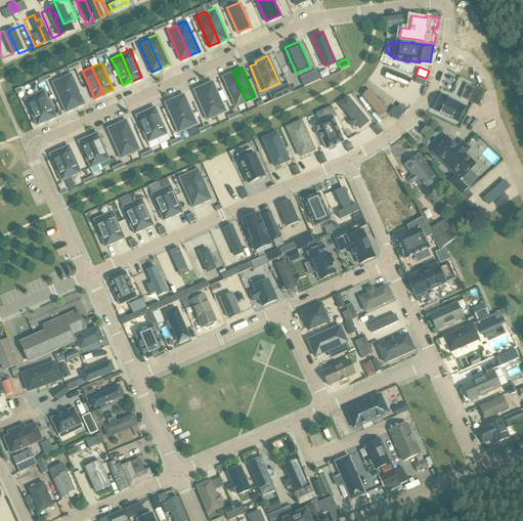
[(315,69),(300,76),(304,84),(319,77),(316,69),(315,69)]
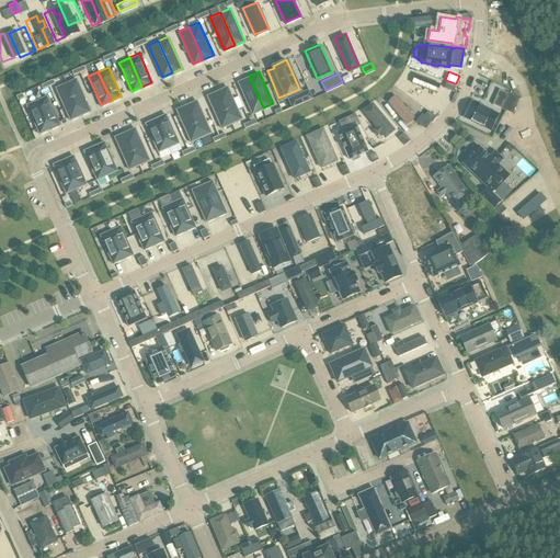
[(408,73),(404,81),(431,92),(435,84),(408,73)]
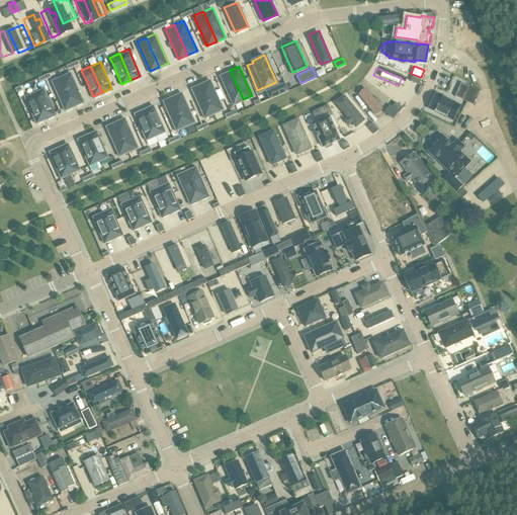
[(234,103),(243,99),(230,70),(220,74),(234,103)]
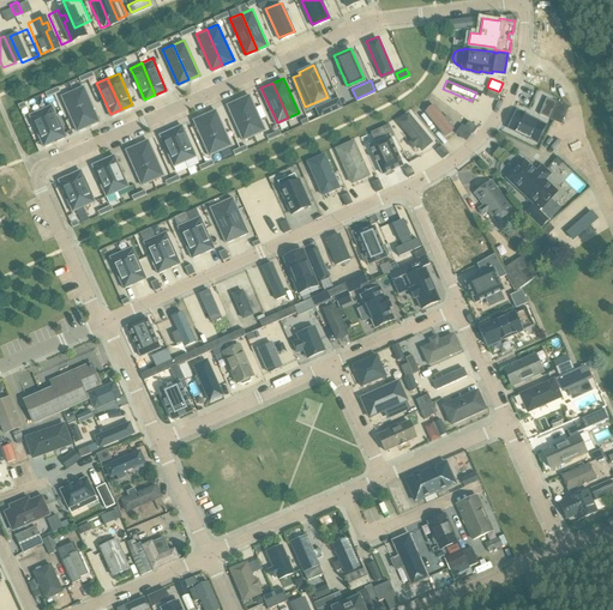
[(72,89),(88,125),(98,120),(83,84),(72,89)]
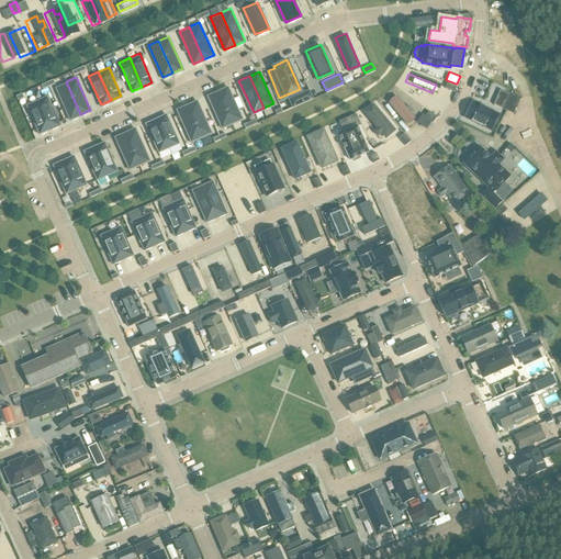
[(447,80),(445,86),(453,89),(456,84),(447,80)]
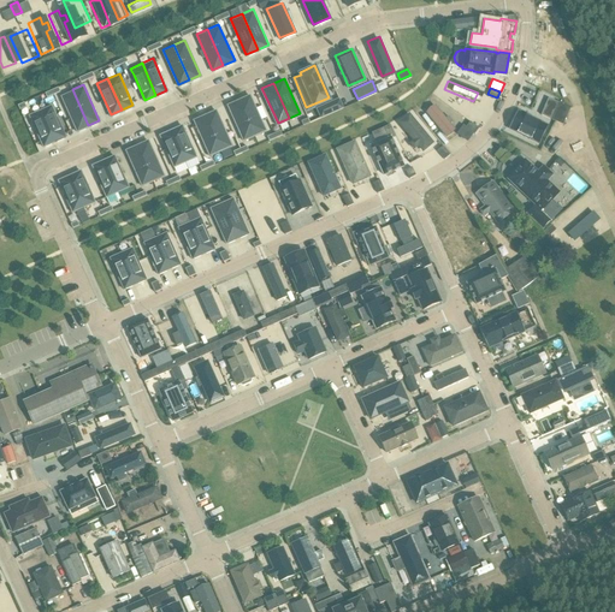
[(77,130),(88,125),(72,89),(61,94),(77,130)]
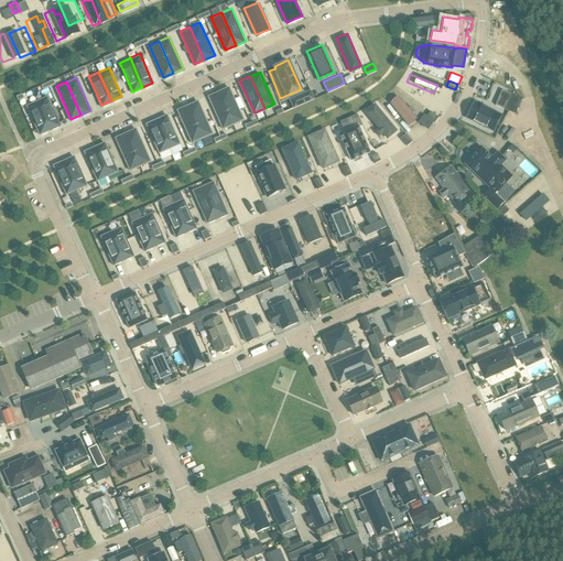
[(476,97),(502,108),(509,93),(483,82),(476,97)]
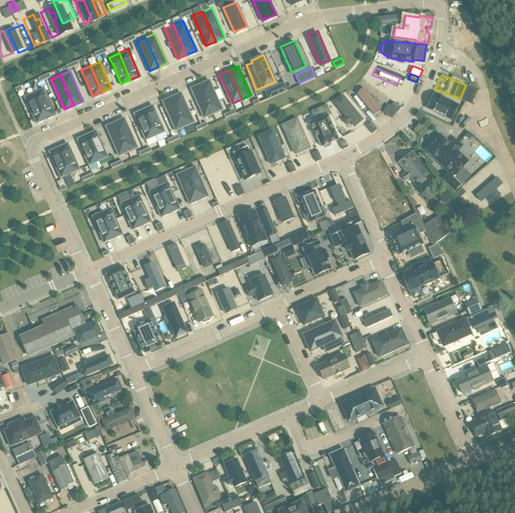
[(200,83),(213,112),(222,108),(209,79),(200,83)]
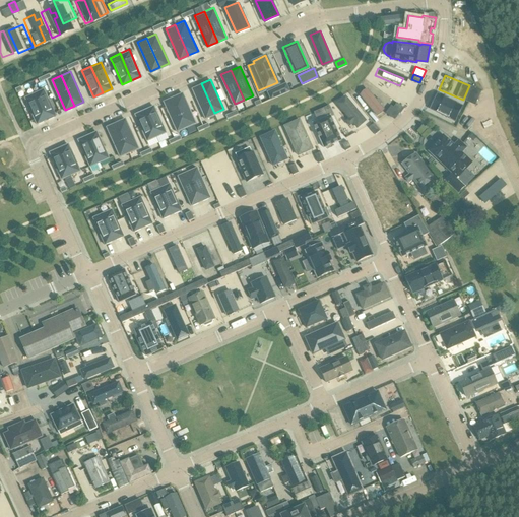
[(269,98),(288,89),(285,81),(266,90),(269,98)]
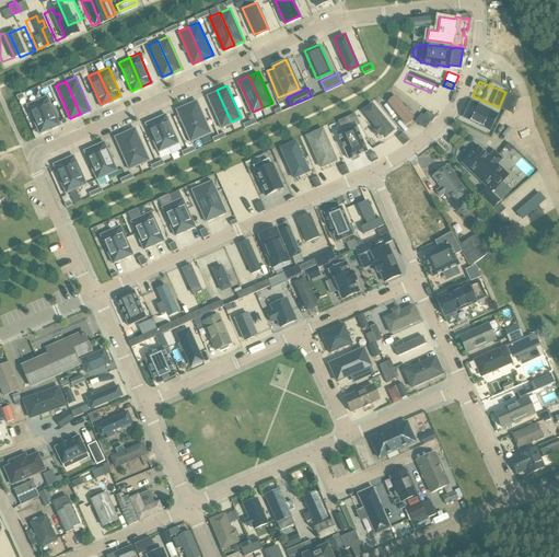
[(221,126),(231,122),(217,90),(206,94),(221,126)]
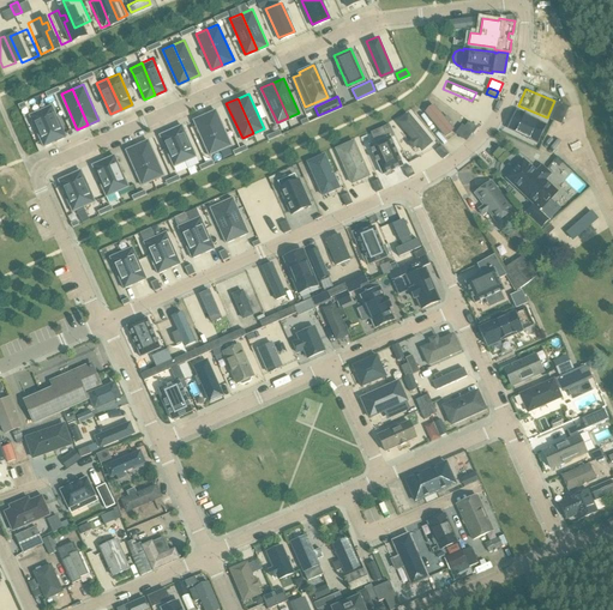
[(568,104),(557,100),(550,118),(560,122),(568,104)]
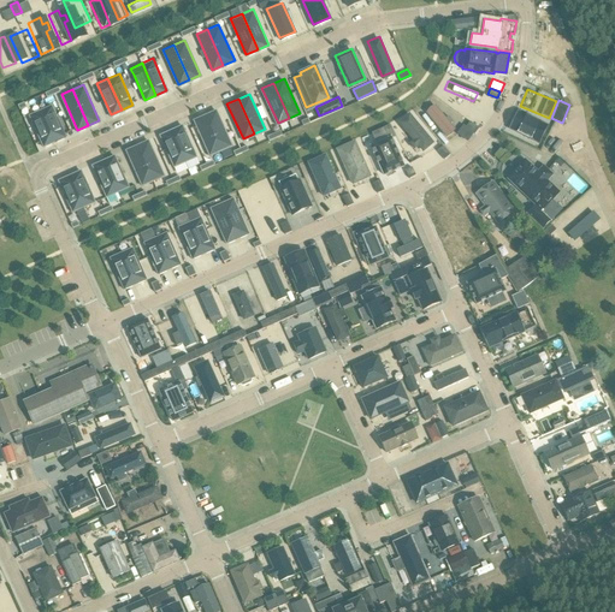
[(433,101),(425,108),(445,134),(455,125),(433,101)]
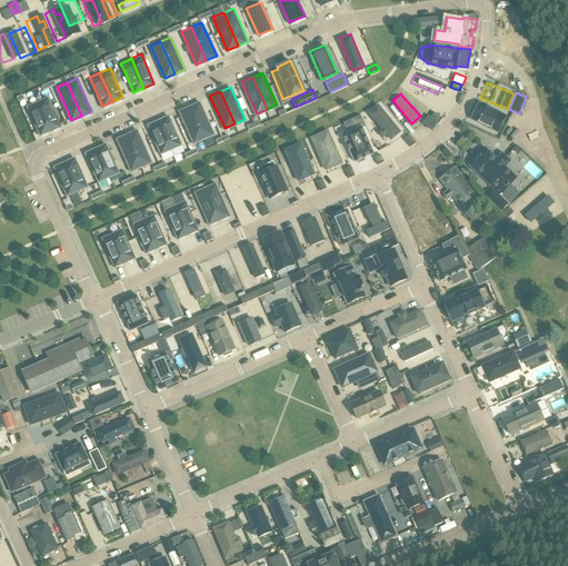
[(37,100),(50,129),(60,125),(47,96),(37,100)]
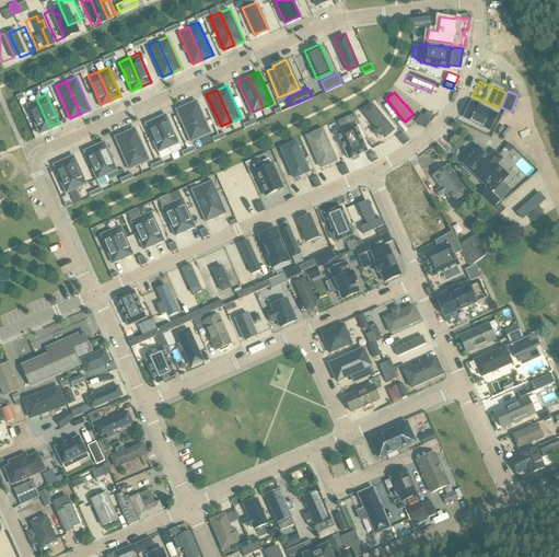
[(38,131),(49,127),(36,99),(26,103),(38,131)]
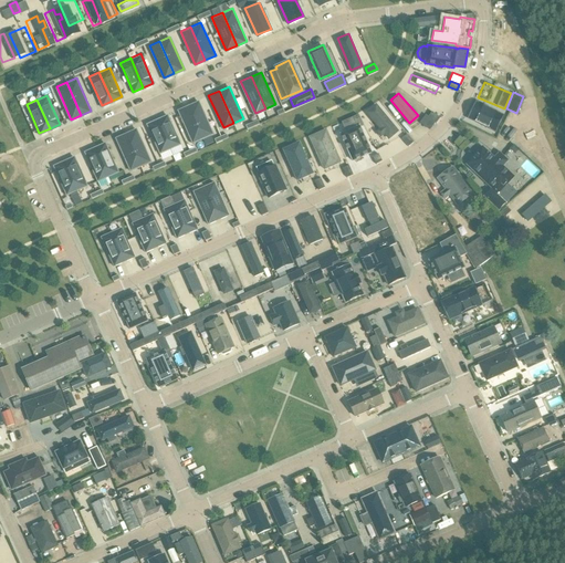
[(188,104),(202,137),(212,132),(198,100),(188,104)]
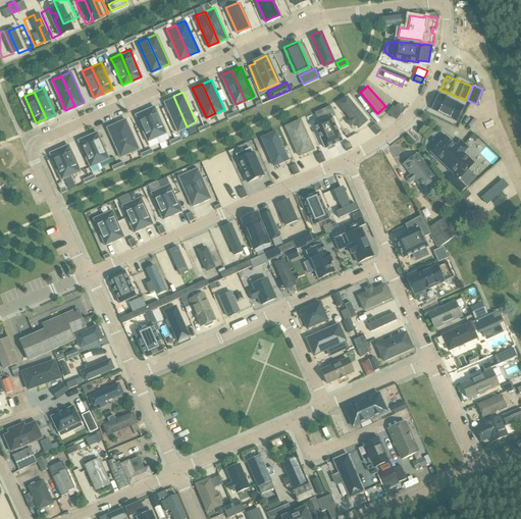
[(177,131),(187,126),(173,96),(163,100),(177,131)]
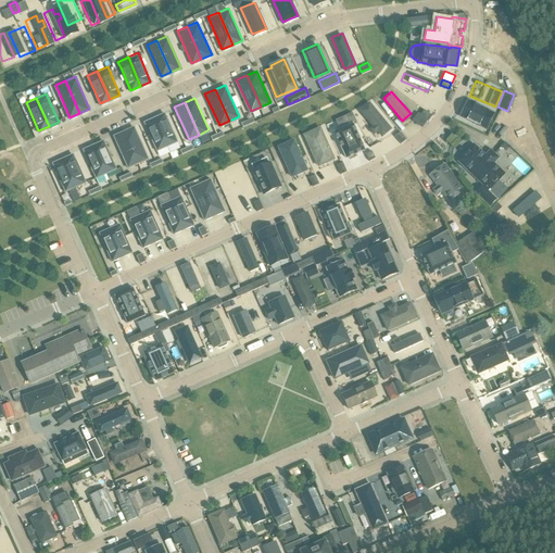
[(371,146),(387,138),(373,104),(356,111),(371,146)]
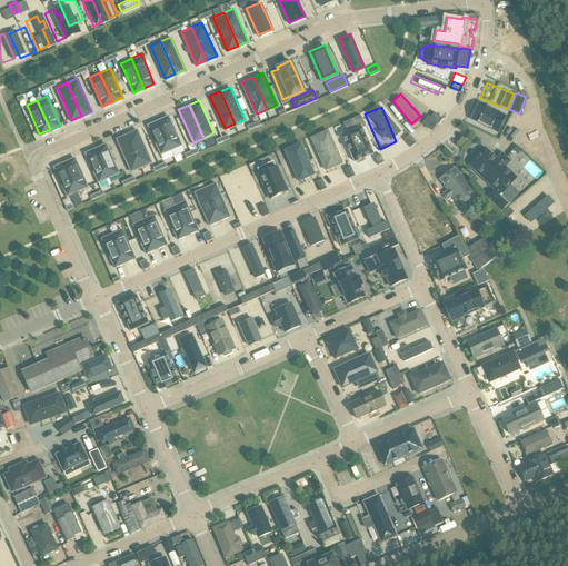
[(429,116),(438,121),(441,116),(434,110),(429,116)]
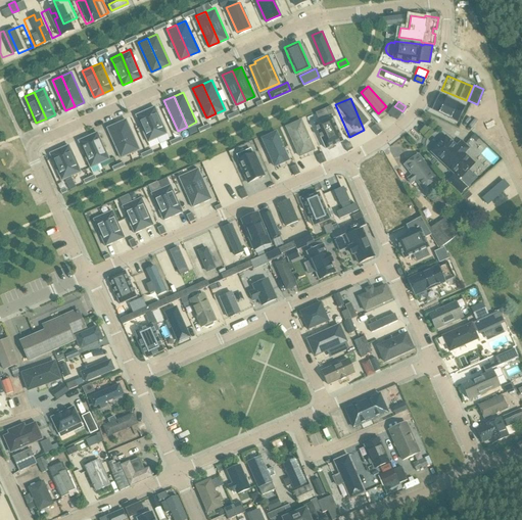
[(431,113),(454,131),(463,119),(440,101),(431,113)]
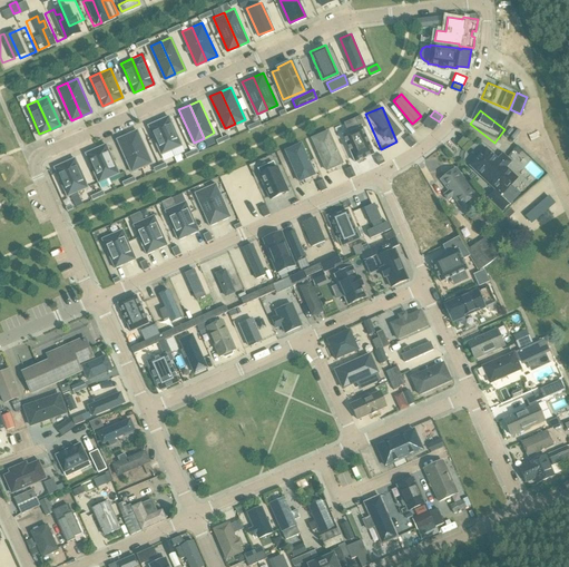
[(347,129),(342,133),(354,159),(373,150),(362,125),(366,123),(361,113),(344,120),(347,129)]
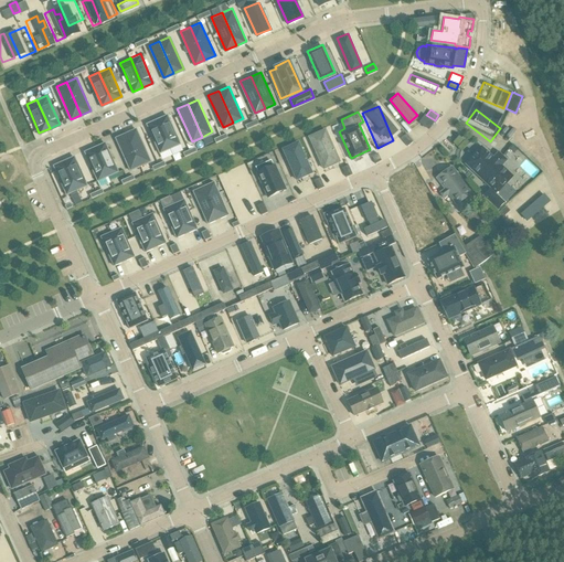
[(157,118),(169,147),(180,142),(167,113),(157,118)]
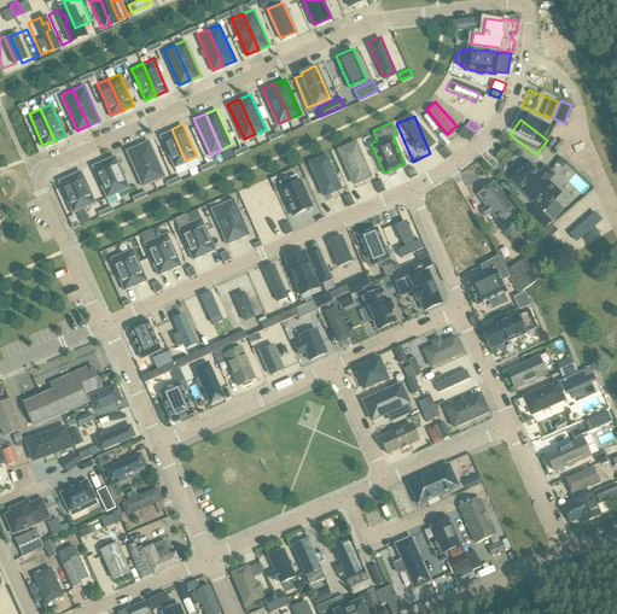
[(174,165),(185,161),(172,129),(159,134),(174,165)]
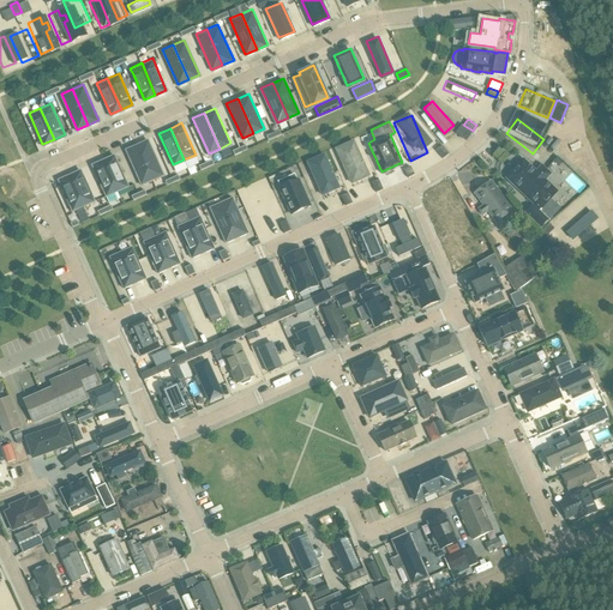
[(350,180),(368,171),(353,136),(335,144),(350,180)]
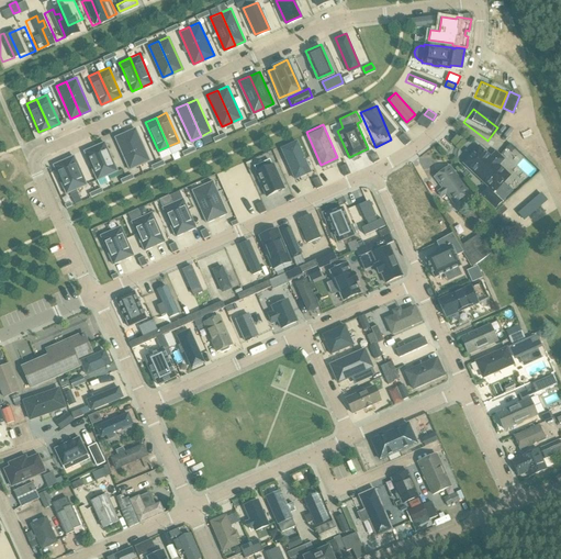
[(124,131),(139,164),(149,158),(135,126),(124,131)]
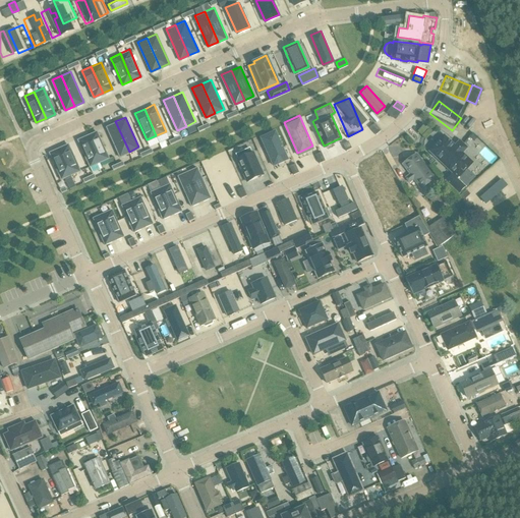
[(119,156),(129,152),(115,121),(106,125),(119,156)]
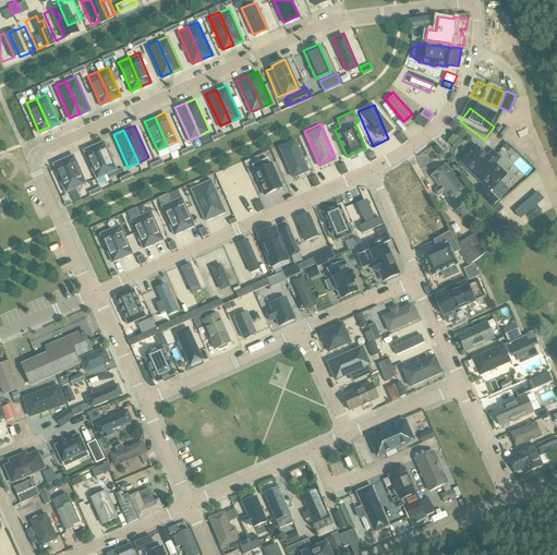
[(401,142),(407,137),(400,130),(395,134),(401,142)]
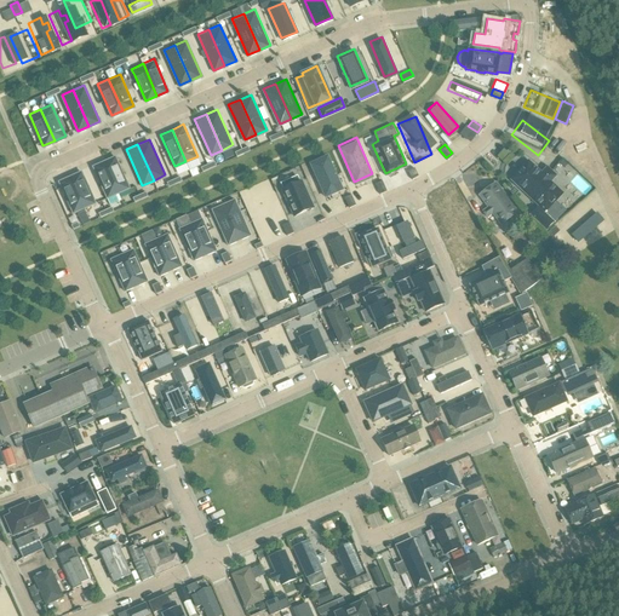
[(309,159),(325,194),(343,185),(327,150),(309,159)]
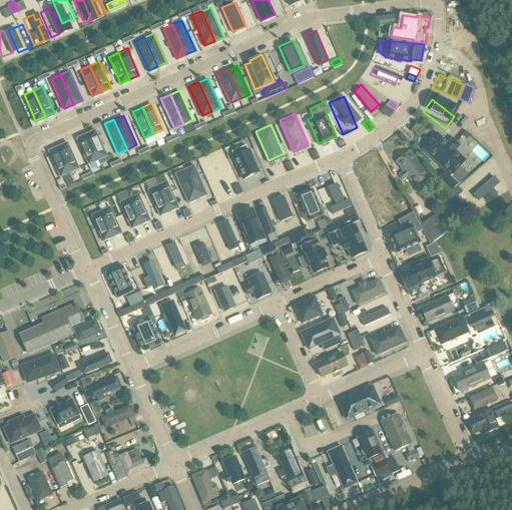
[(85,132),(97,158),(106,154),(95,127),(85,132)]
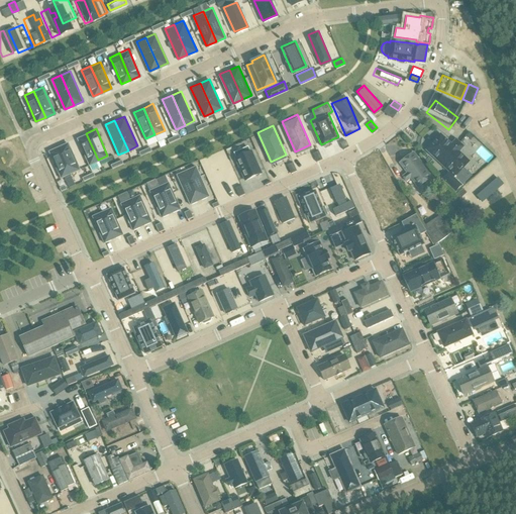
[(89,164),(98,160),(86,133),(77,137),(89,164)]
